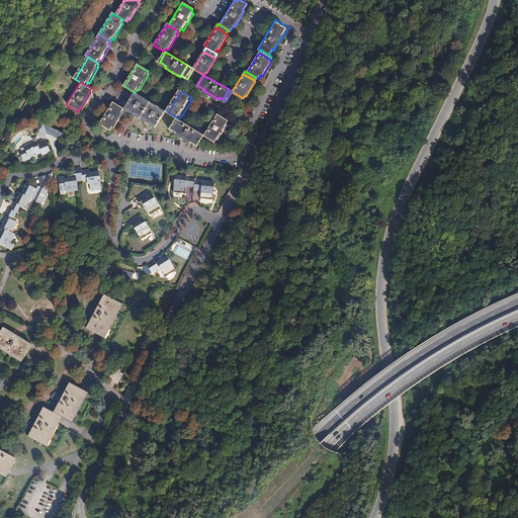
[(124,109),(142,119),(152,102),(135,93),(124,109)]
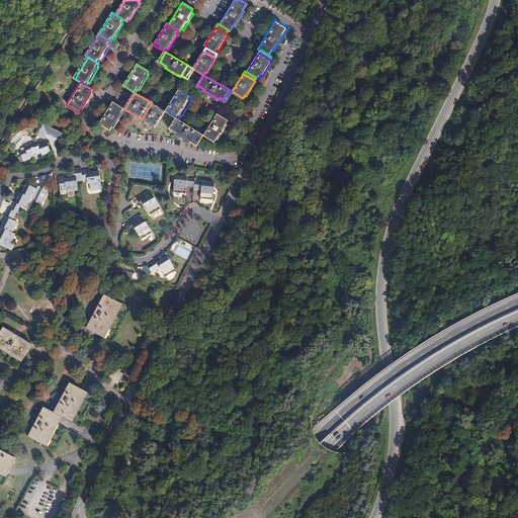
[(168,112),(152,102),(142,119),(158,130),(168,112)]
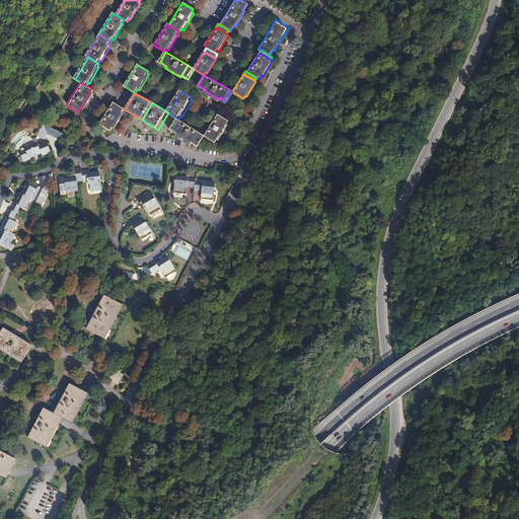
[(123,114),(125,109),(114,103),(100,126),(112,132),(114,129),(116,130),(125,115),(123,114)]
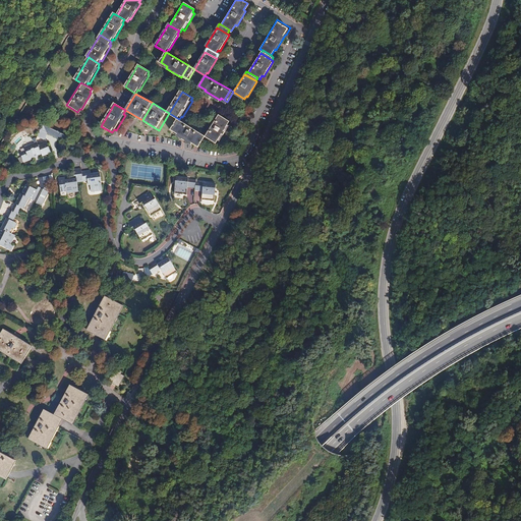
[(231,121),(220,114),(207,136),(218,142),(220,139),(221,140),(231,125),(229,124),(231,121)]
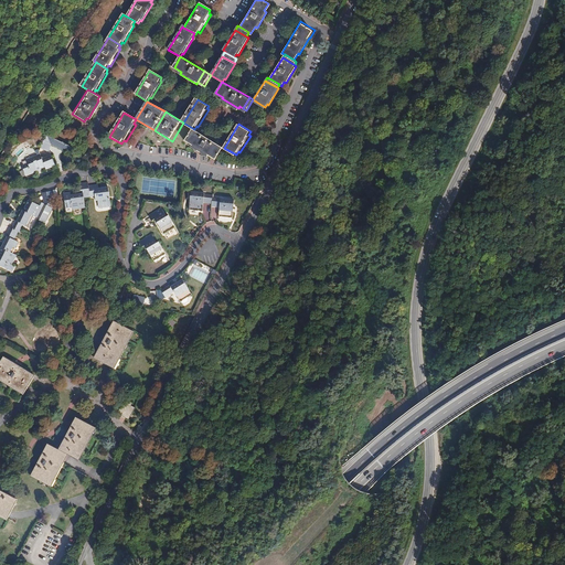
[(211,155),(214,157),(221,146),(194,129),(188,141),(195,146),(194,148),(209,157),(211,155)]
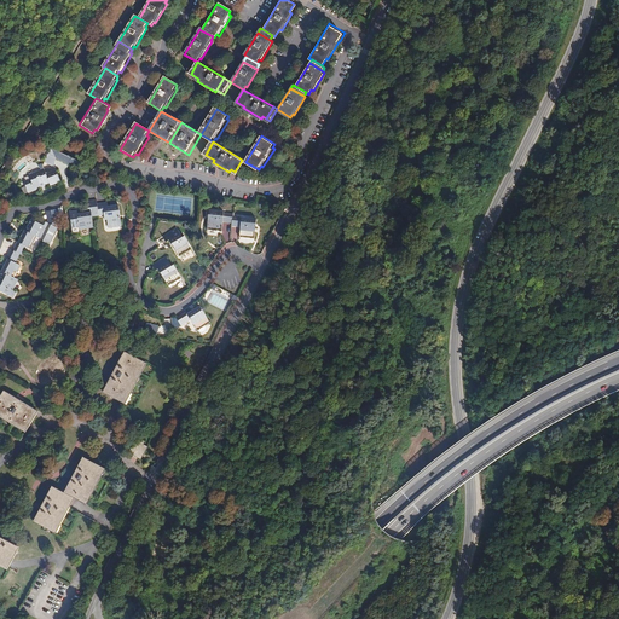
[(69,166),(70,163),(73,158),(52,148),(44,162),(52,167),(57,158),(69,166)]
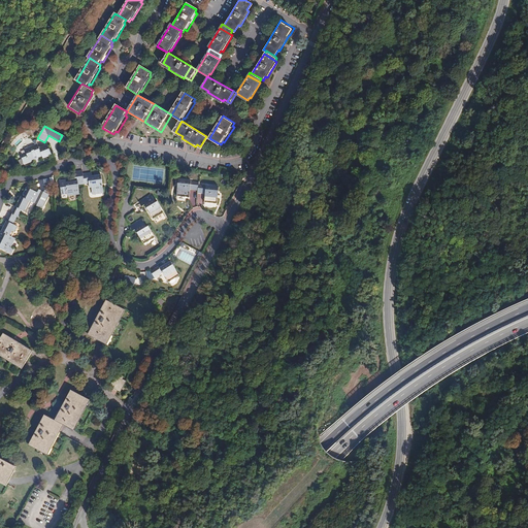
[(209,138),(206,136),(200,146),(203,149),(209,138)]
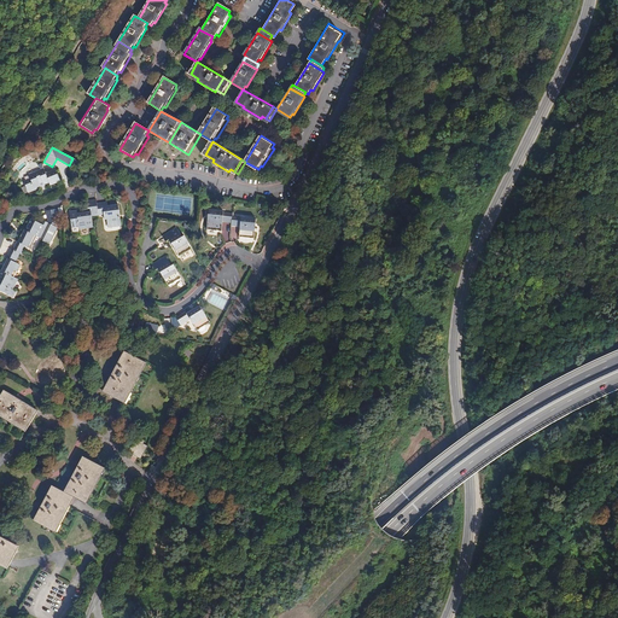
[(47,174),(45,169),(30,175),(31,179),(25,181),(27,186),(30,186),(33,192),(42,188),(42,187),(51,185),(52,186),(62,182),(57,170),(47,174)]
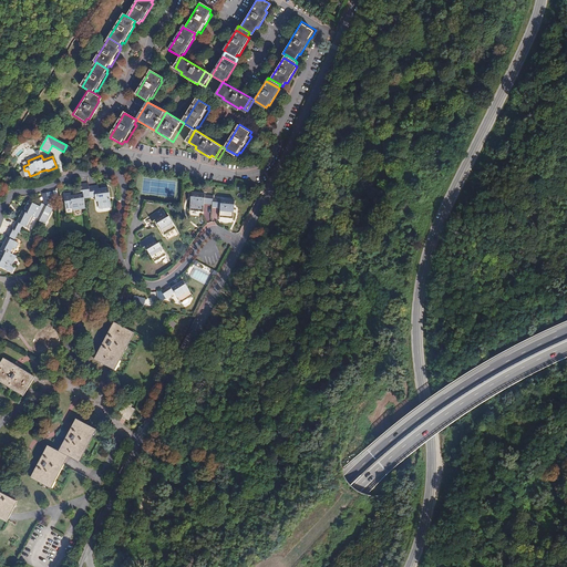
[(71,194),(64,195),(66,209),(72,209),(72,210),(80,209),(80,207),(85,207),(84,199),(91,198),(96,198),(96,203),(99,203),(100,209),(112,208),(110,188),(99,189),(99,186),(90,187),(90,184),(81,185),(81,193),(84,193),(84,195),(71,196),(71,194)]
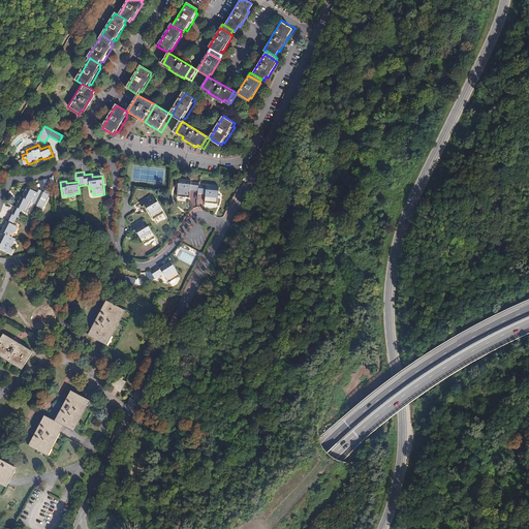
[(41,180),(42,187),(47,187),(48,189),(53,188),(52,179),(41,180)]
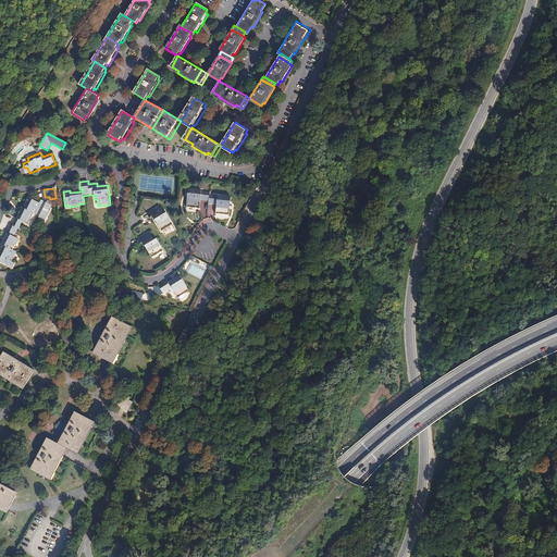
[(200,190),(187,188),(185,206),(198,208),(199,199),(208,200),(208,202),(215,203),(214,212),(229,214),(230,196),(217,195),(217,196),(208,195),(209,192),(200,192),(200,190)]
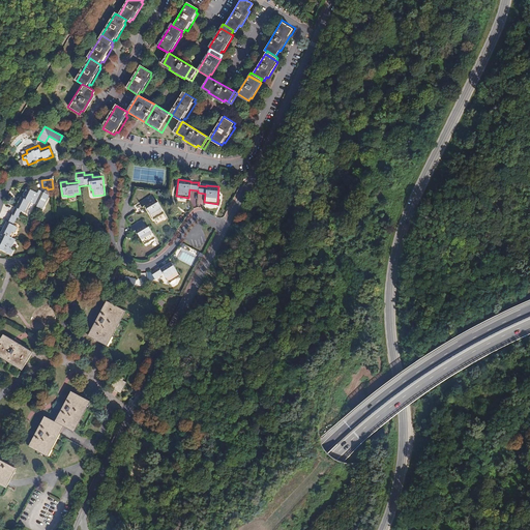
[(47,187),(42,187),(40,192),(49,196),(53,188),(48,189),(47,187)]
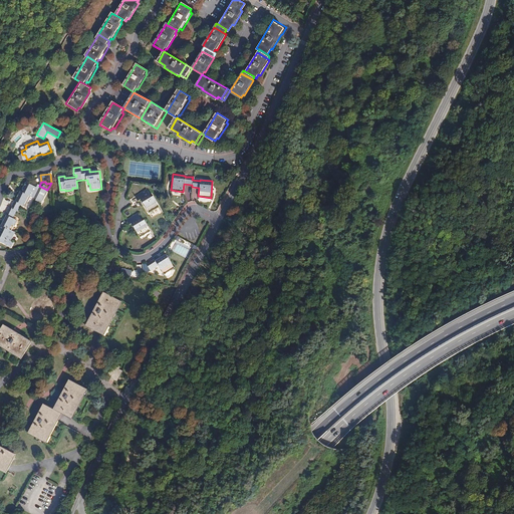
[(39,186),(36,184),(35,187),(27,183),(22,192),(21,192),(20,194),(18,197),(16,201),(15,201),(11,208),(10,208),(6,215),(7,216),(2,225),(3,226),(0,231),(0,235),(4,238),(3,240),(0,239),(0,241),(12,248),(14,243),(11,241),(13,237),(10,235),(12,231),(18,222),(13,219),(17,212),(18,212),(22,205),(26,207),(32,197),(42,203),(49,191),(47,190),(39,186)]
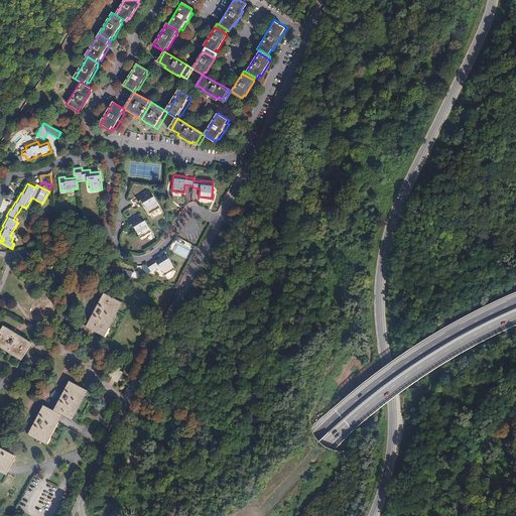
[(138,202),(140,200),(148,214),(159,207),(152,197),(151,198),(146,189),(135,196),(138,202)]
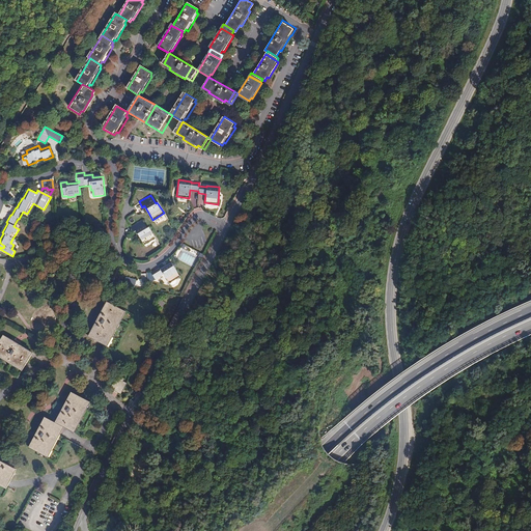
[(146,228),(141,220),(130,227),(133,231),(135,230),(143,245),(155,238),(147,226),(146,228)]
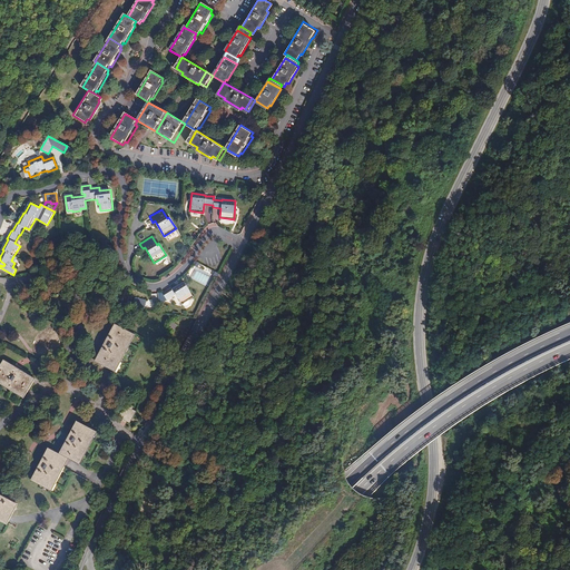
[(180,304),(193,296),(183,281),(172,288),(170,286),(168,288),(161,292),(161,293),(165,300),(175,294),(180,304)]
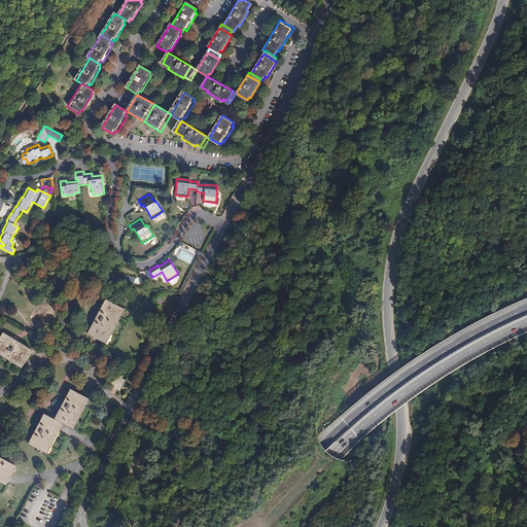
[(48,269),(37,276),(45,293),(58,287),(48,269)]
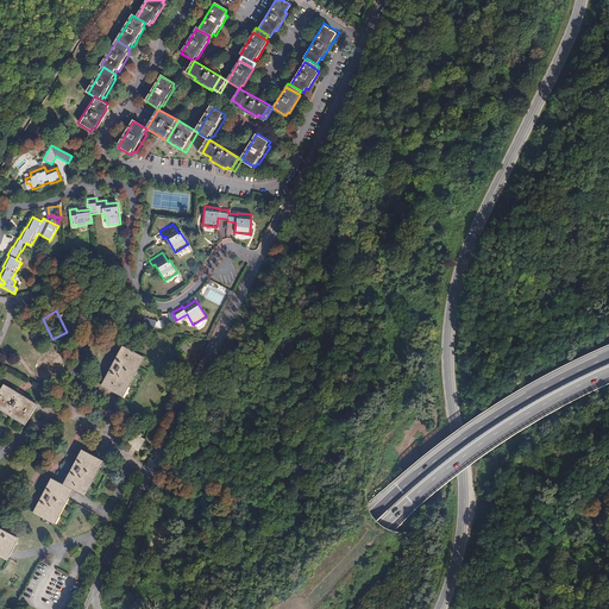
[(145,358),(124,346),(101,387),(124,399),(145,358)]
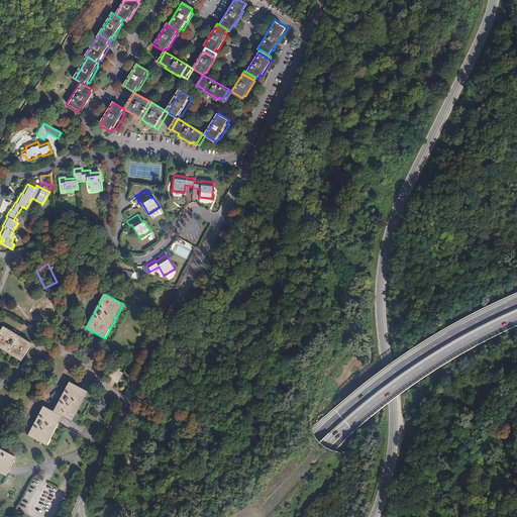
[(159,297),(153,294),(150,300),(156,302),(159,297)]
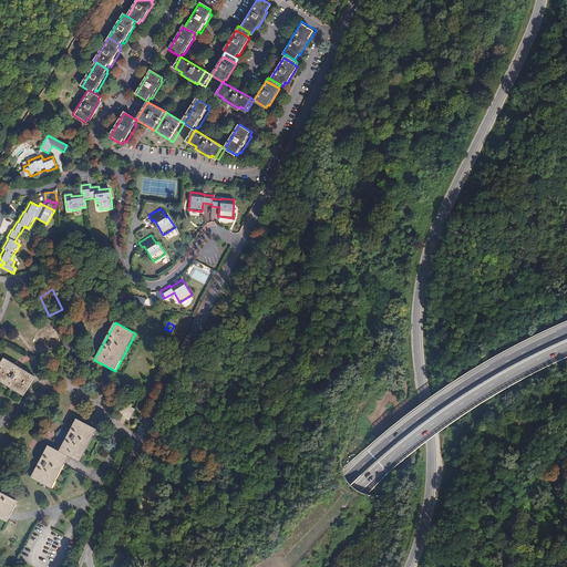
[(0,383),(23,398),(34,379),(2,360),(0,363),(0,383)]
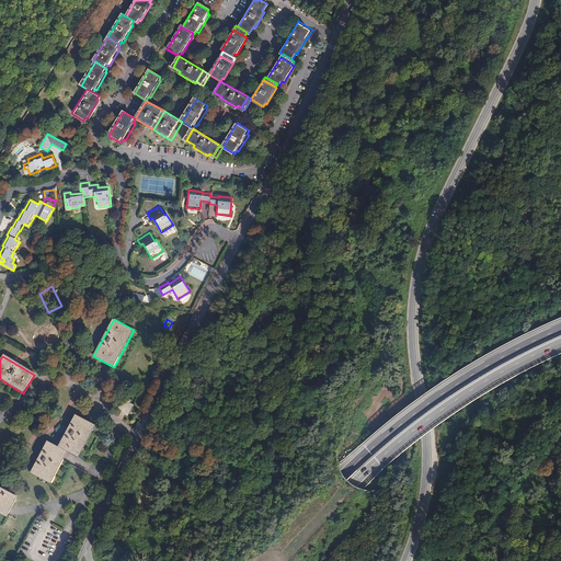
[(134,405),(123,400),(117,412),(128,416),(134,405)]
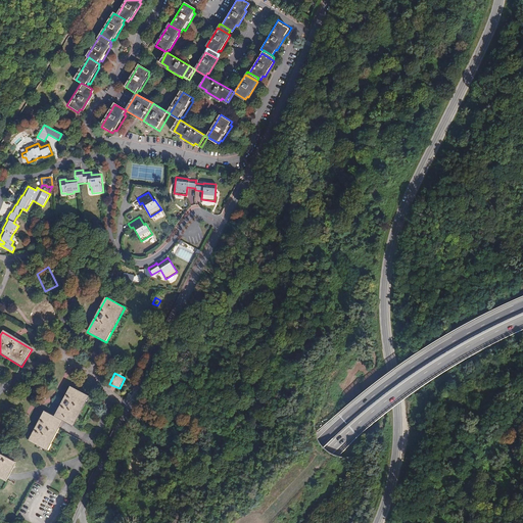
[(90,397),(70,387),(54,417),(44,412),(28,441),(47,452),(63,422),(74,427),(90,397)]
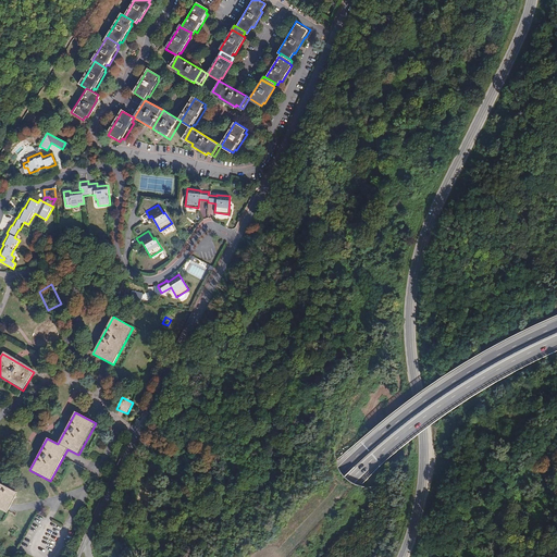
[(19,494),(0,483),(0,509),(8,514),(19,494)]
